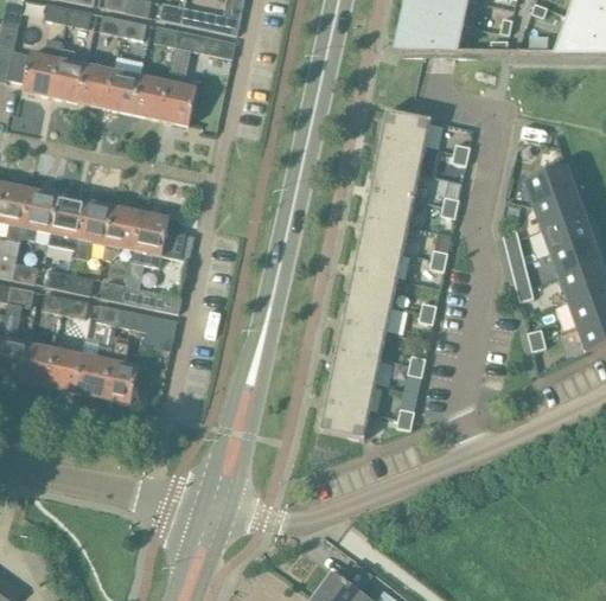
[(104,0),(103,7),(125,12),(127,0),(104,0)]
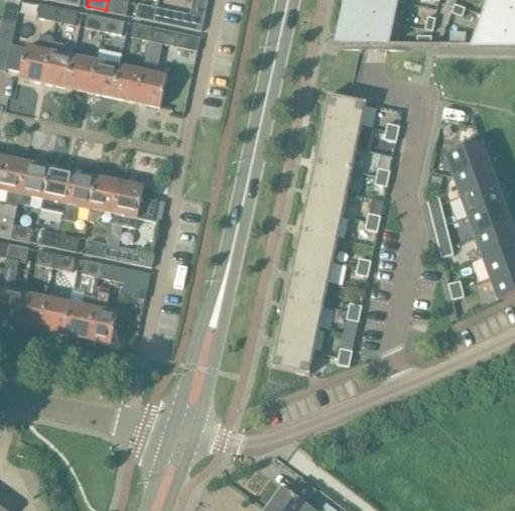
[(108,0),(106,10),(125,14),(128,0),(108,0)]
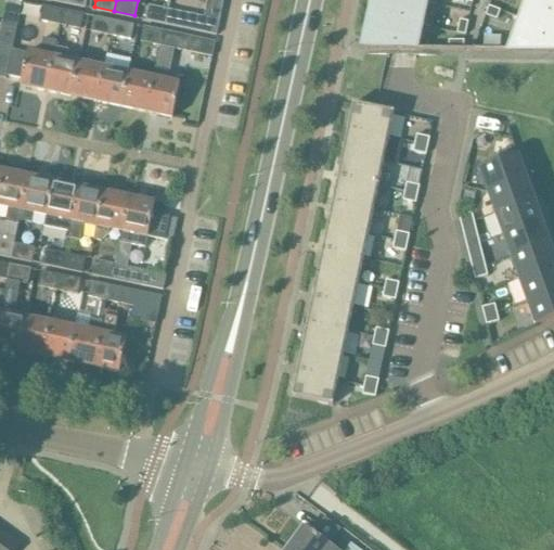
[(373,0),(364,45),(403,46),(417,46),(426,0),(373,0)]
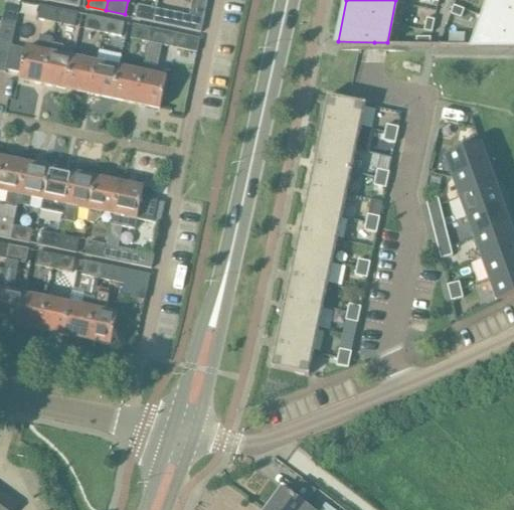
[(513,1),(510,0),(485,0),(481,12),(513,24),(513,1)]
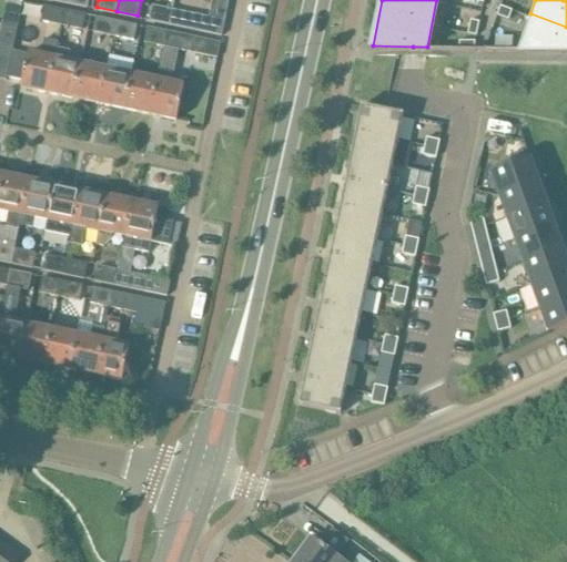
[(6,1),(1,20),(16,23),(19,3),(6,1)]
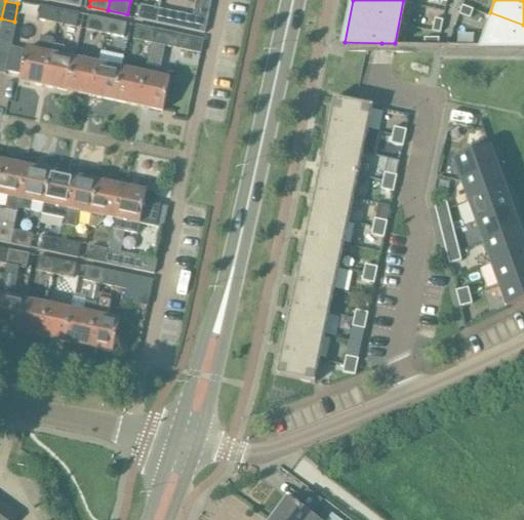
[(55,21),(58,6),(40,2),(37,16),(55,21)]
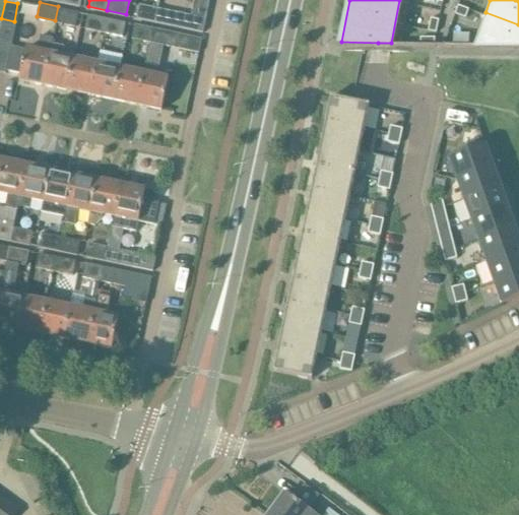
[(135,16),(153,19),(156,6),(138,2),(135,16)]
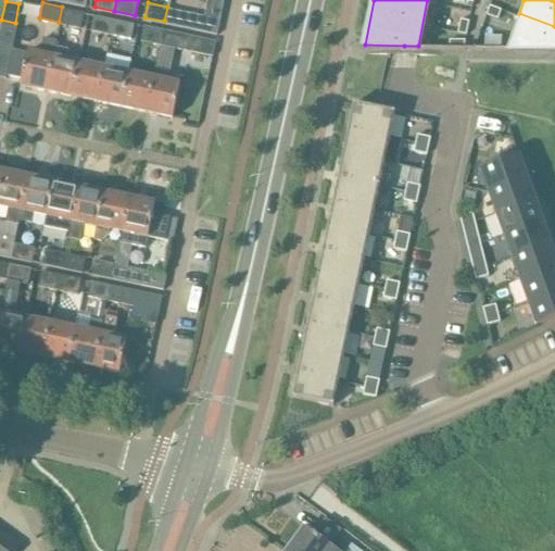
[(501,7),(489,2),(486,12),(496,15),(501,7)]
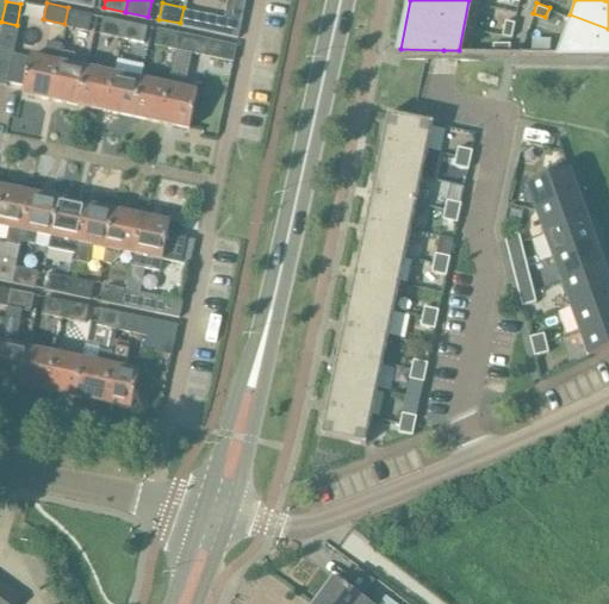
[(91,12),(68,7),(64,24),(88,29),(91,12)]
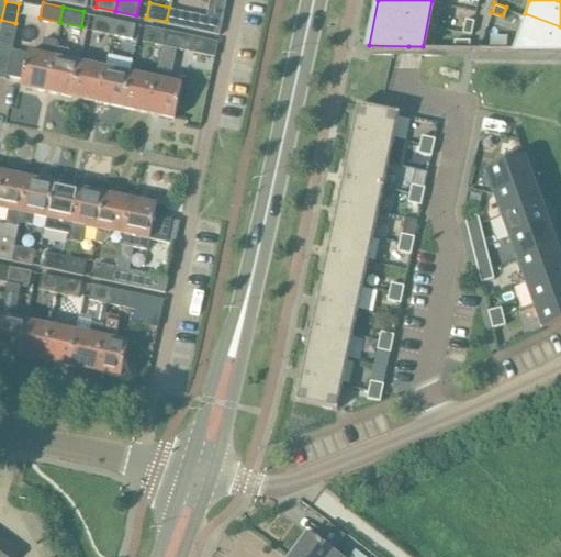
[(195,12),(169,7),(166,21),(192,26),(195,12)]
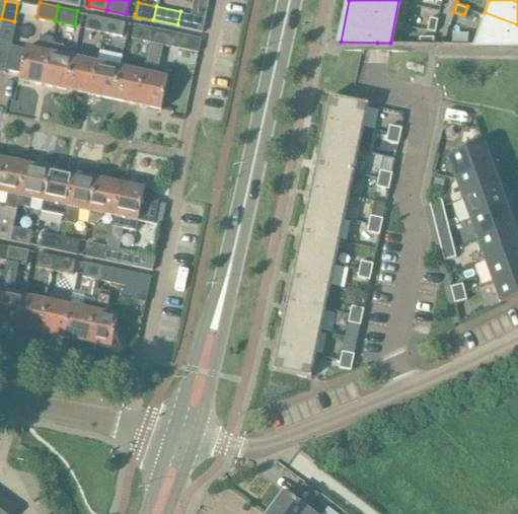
[(205,15),(180,11),(177,24),(202,29),(205,15)]
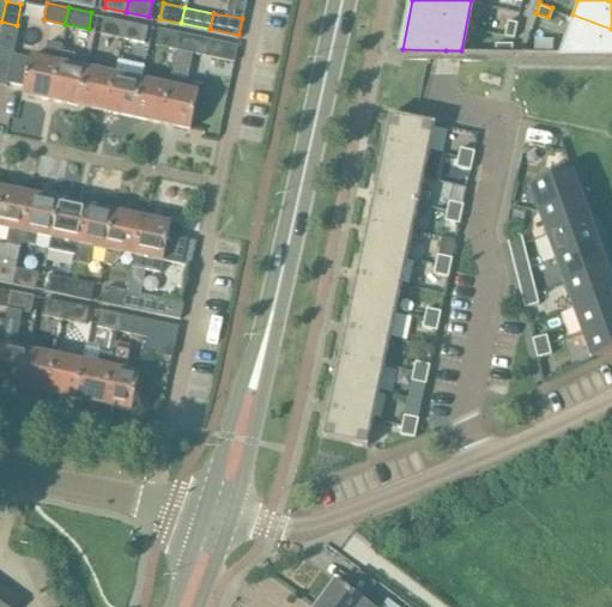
[(121,36),(125,19),(103,14),(100,31),(121,36)]
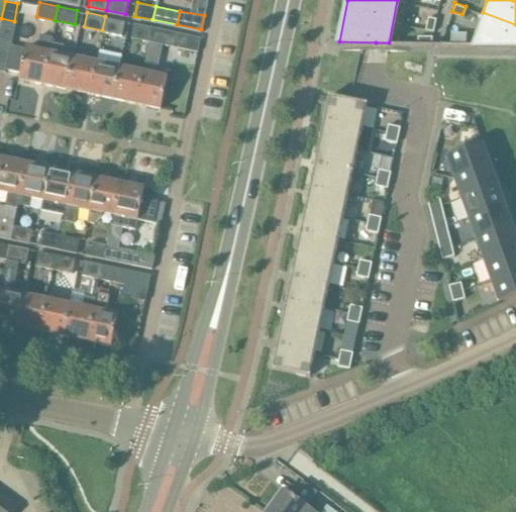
[(515,24),(483,12),(472,43),(515,44),(515,24)]
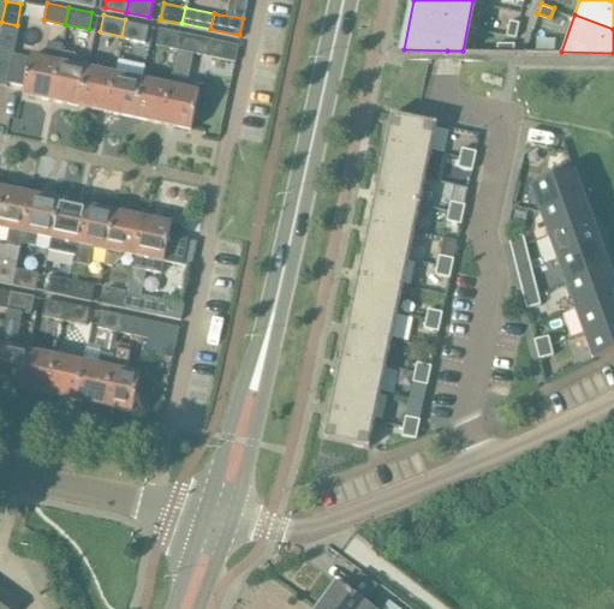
[(514,35),(518,19),(508,18),(506,33),(514,35)]
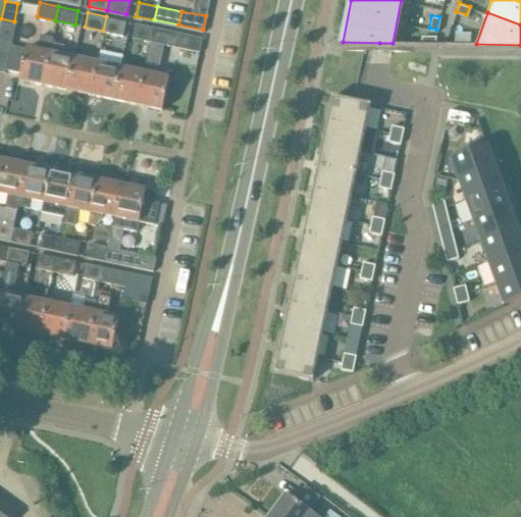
[(125,20),(106,16),(103,31),(121,35),(125,20)]
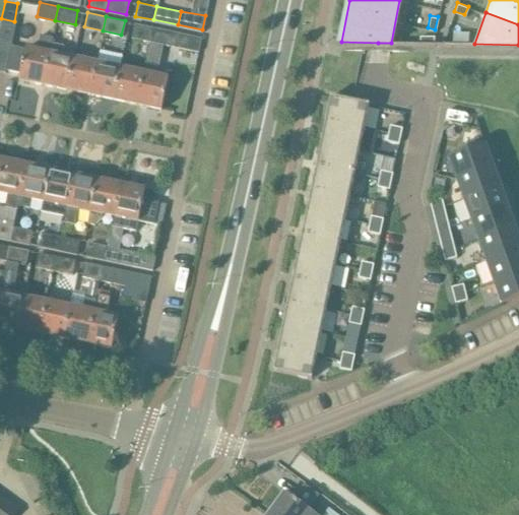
[(14,21),(1,18),(0,23),(0,68),(4,70),(5,66),(9,46),(10,42),(14,21)]
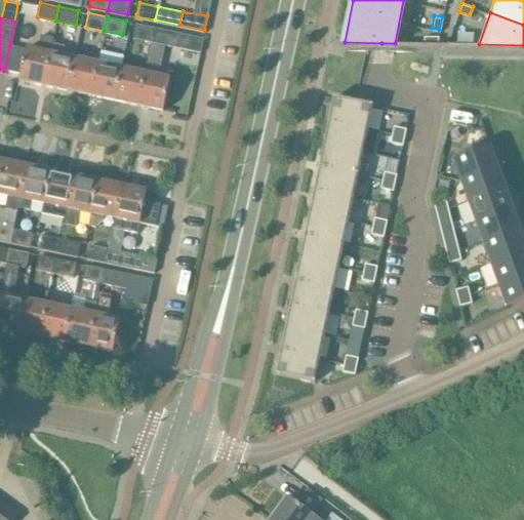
[(132,36),(151,40),(154,27),(135,23),(132,36)]
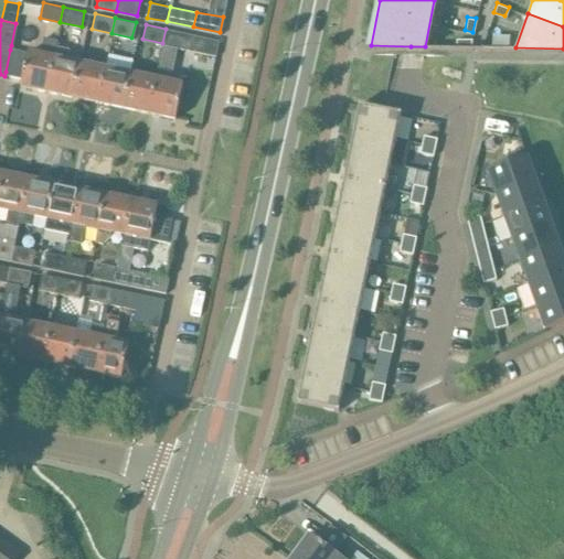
[(192,34),(166,29),(162,43),(189,49),(192,34)]
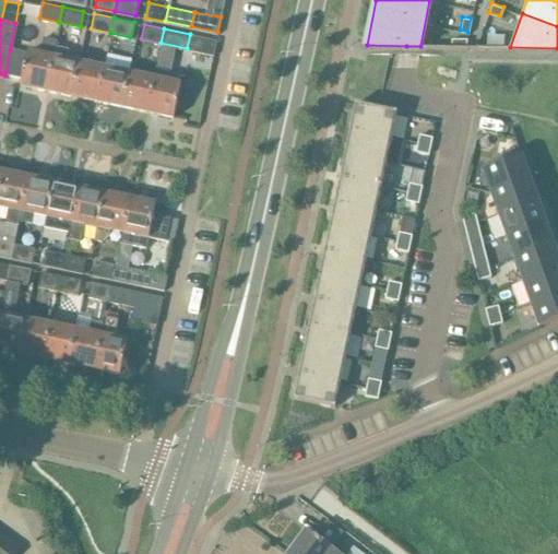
[(55,43),(56,43),(57,36),(44,34),(39,50),(26,48),(21,74),(20,82),(45,87),(55,43)]
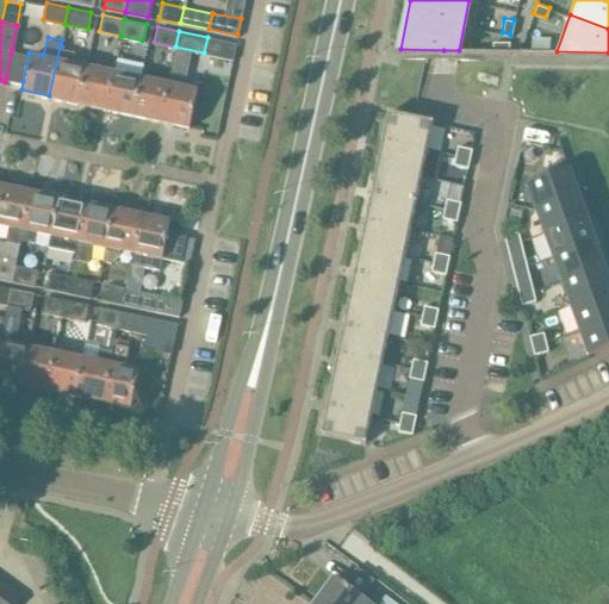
[(207,37),(204,53),(231,58),(235,42),(207,37)]
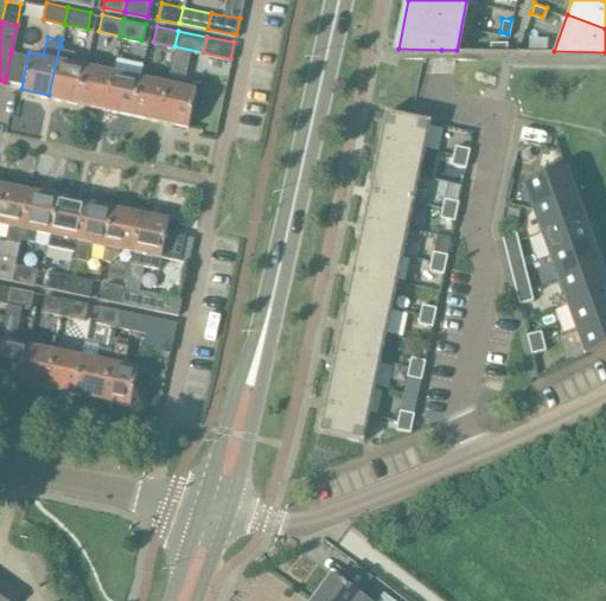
[(49,95),(76,101),(84,64),(71,61),(74,50),(61,46),(59,46),(49,95)]
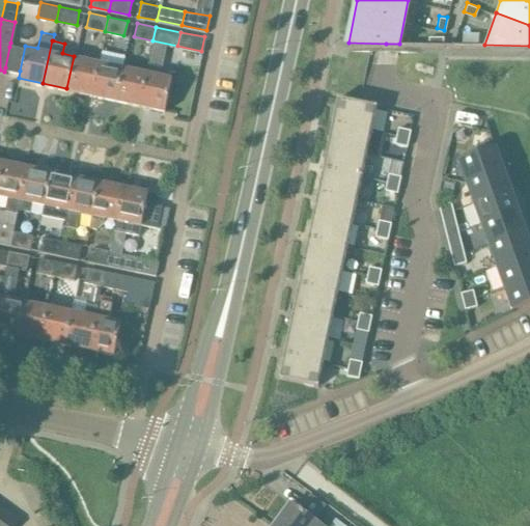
[(91,93),(99,60),(74,56),(66,88),(91,93)]
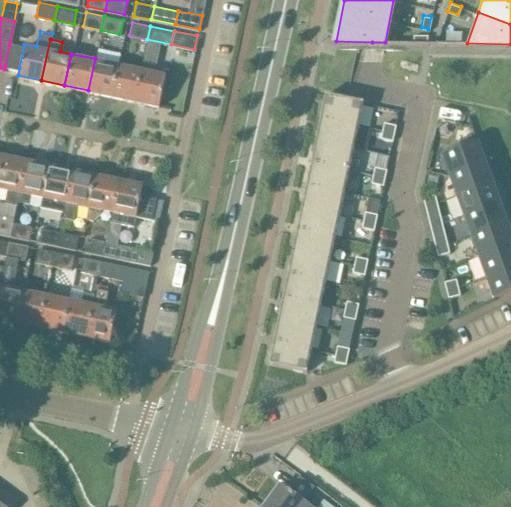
[(111,95),(118,63),(95,58),(88,90),(111,95)]
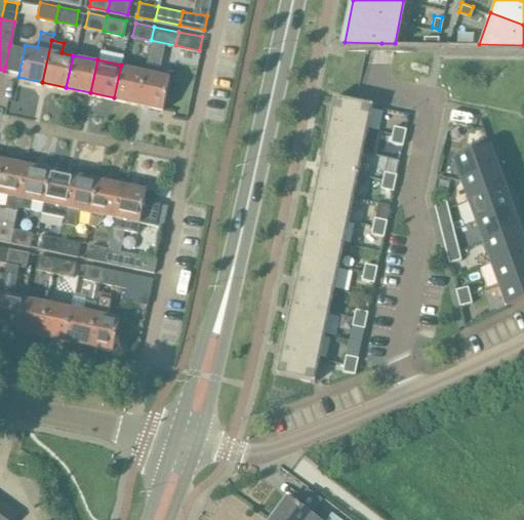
[(145,70),(137,103),(162,108),(169,75),(156,72),(158,64),(148,62),(146,70),(145,70)]
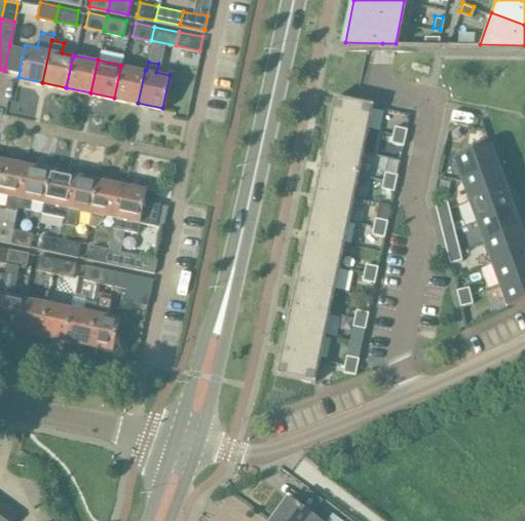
[(145,70),(121,65),(114,98),(138,103),(145,70)]
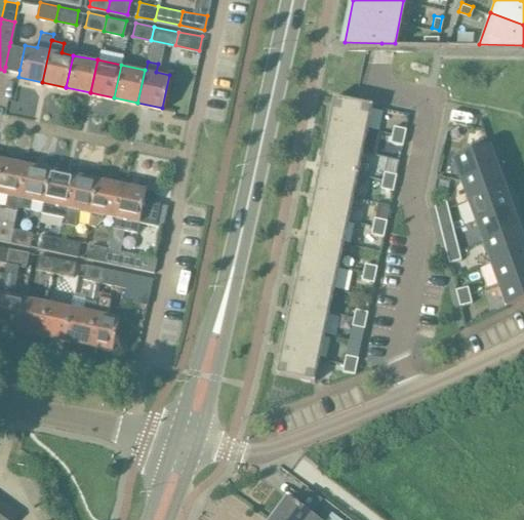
[(333,94),(333,95),(332,100),(328,119),(366,126),(371,103),(333,94)]
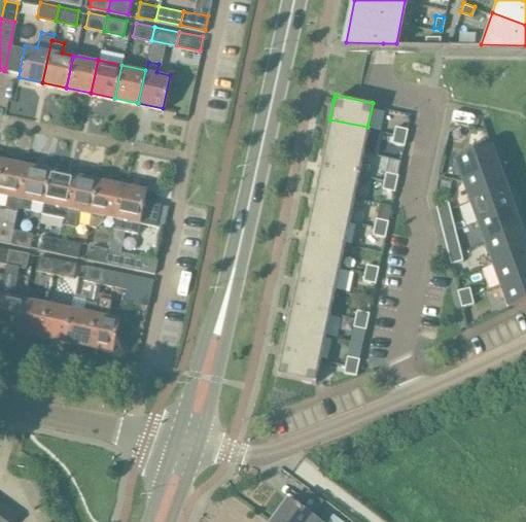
[(367,127),(329,119),(325,137),(324,142),(363,150),(367,127)]
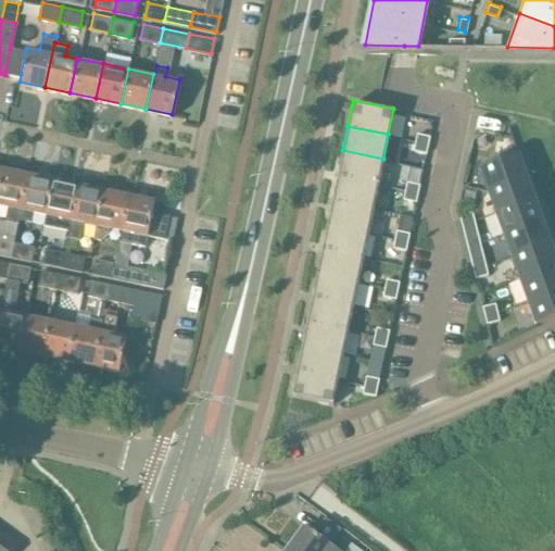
[(428,142),(429,134),(417,132),(415,140),(428,142)]
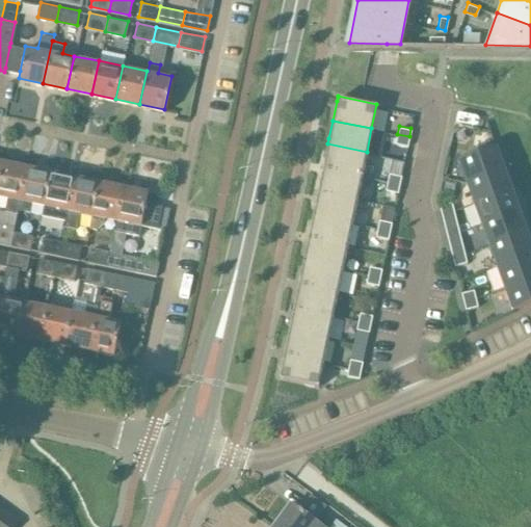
[(409,136),(397,134),(395,141),(407,145),(409,136)]
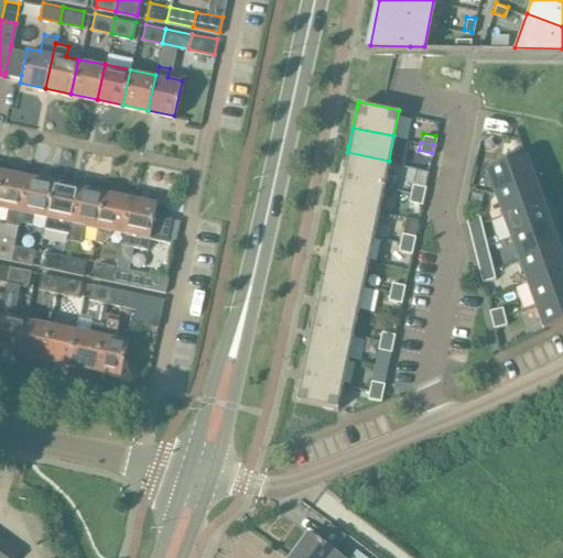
[(518,145),(505,150),(508,159),(521,154),(518,145)]
